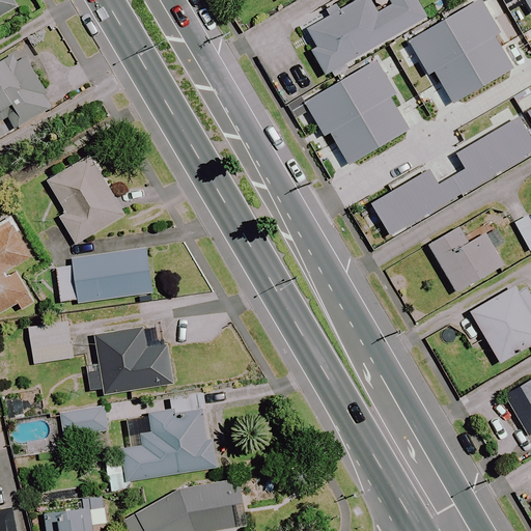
[(22,0),(0,0),(0,26),(28,10),(22,0)]
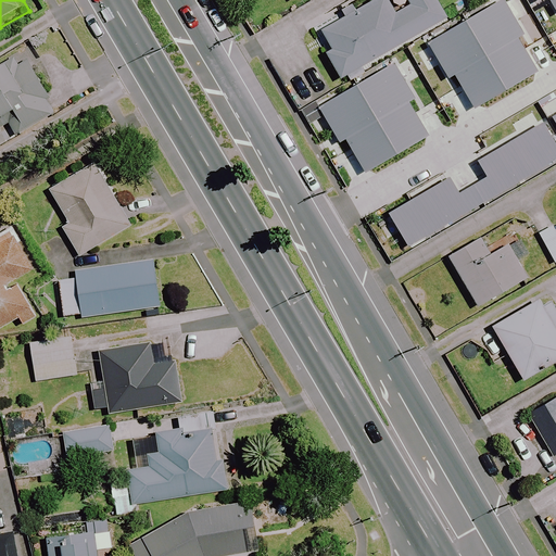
[(446,20),(436,0),(380,0),(316,37),(341,80),(446,20)]
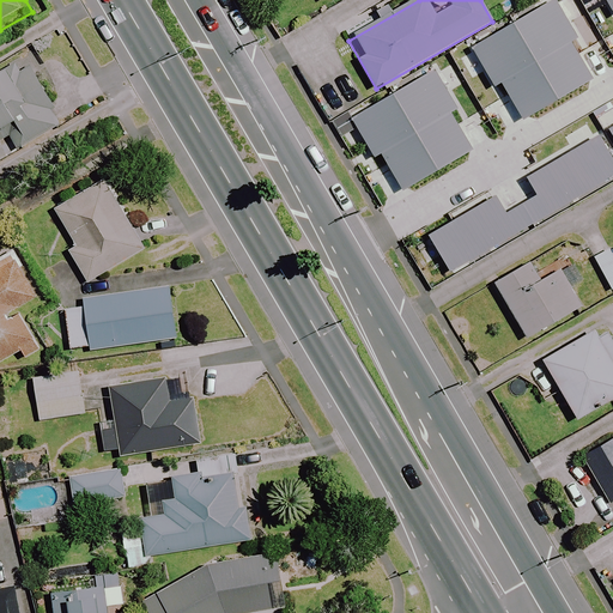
[(594,83),(571,42),(552,53),(557,60),(516,83),(534,116),(594,83)]
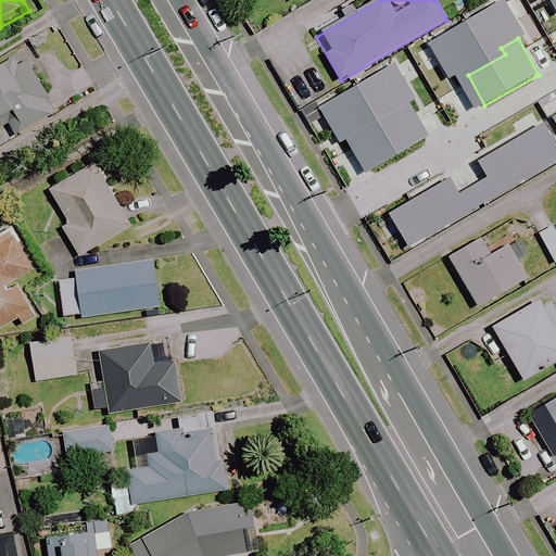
[(25,127),(53,110),(48,100),(58,95),(41,66),(35,70),(25,53),(0,68),(0,112),(12,105),(25,127)]
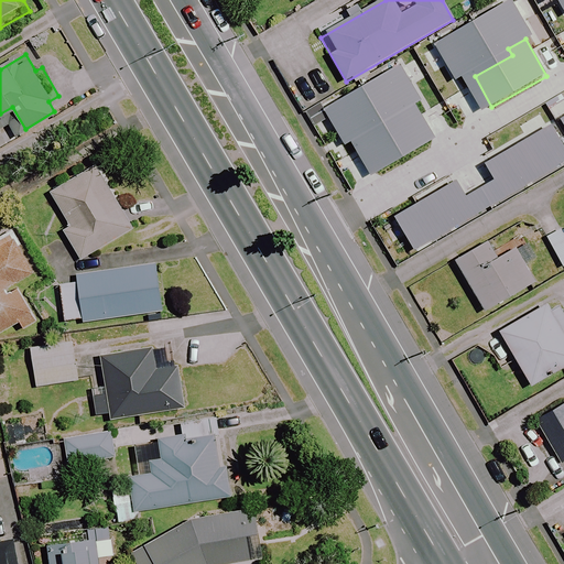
[(393,122),(387,127),(402,152),(463,116),(432,65),(378,98),(393,122)]
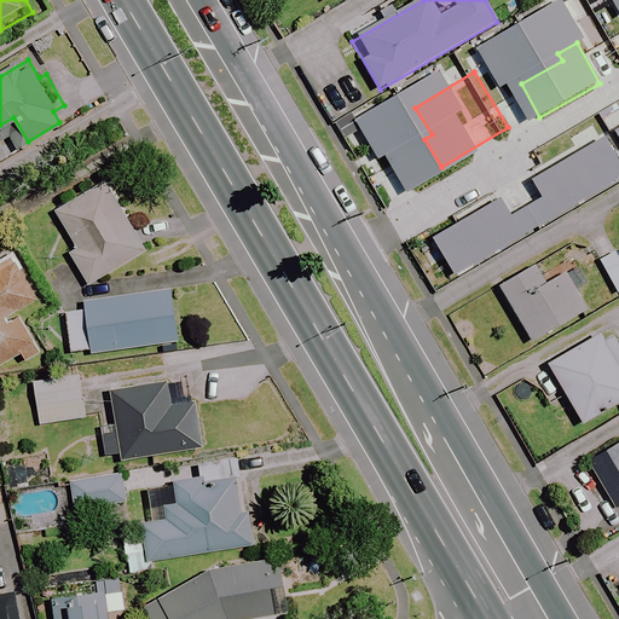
[(606,184),(584,146),(510,189),(493,160),(443,189),(468,231),(452,239),(467,265),(606,184)]
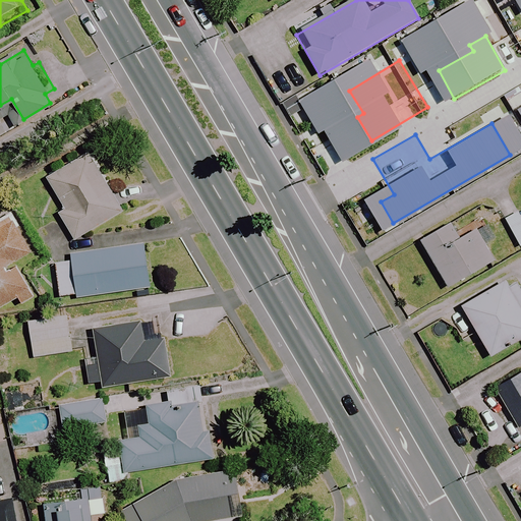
[(124,213),(90,155),(48,179),(65,210),(59,214),(75,241),(124,213)]
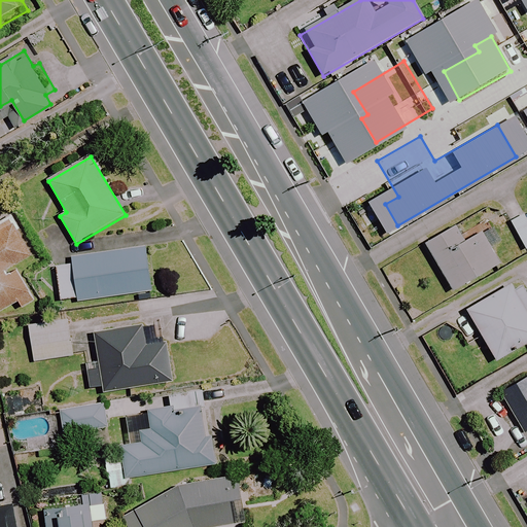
[(526,250),(526,218),(525,214),(511,221),(526,251),(526,250)]
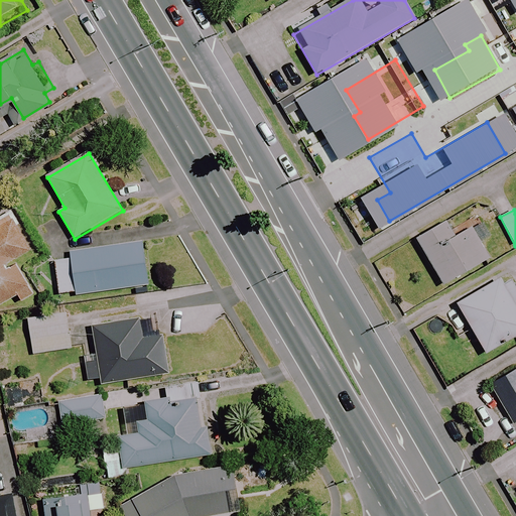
[(0,305),(18,296),(20,302),(35,294),(32,289),(16,259),(31,251),(10,213),(0,218),(0,305)]
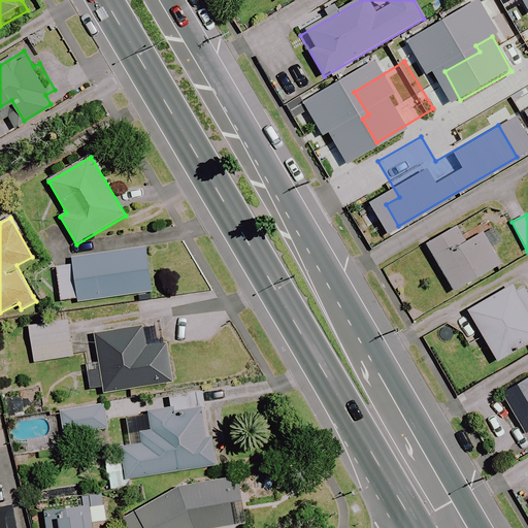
[(465,244),(456,228),(427,245),(453,292),(501,265),(484,234),(465,244)]
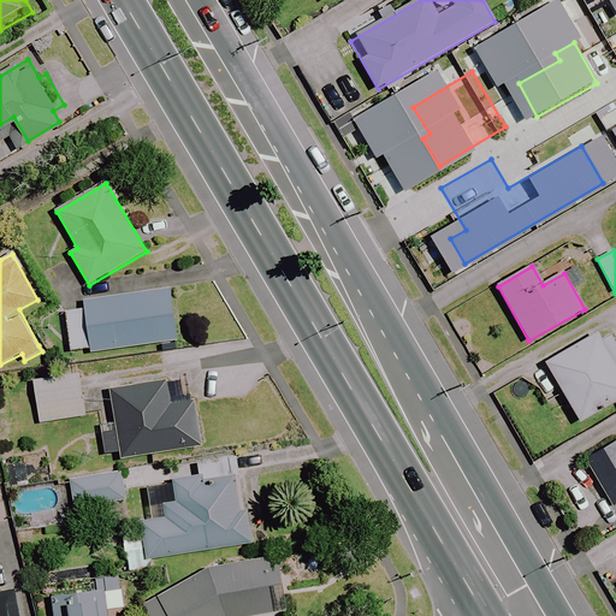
[(181,341),(172,289),(64,304),(72,357),(181,341)]
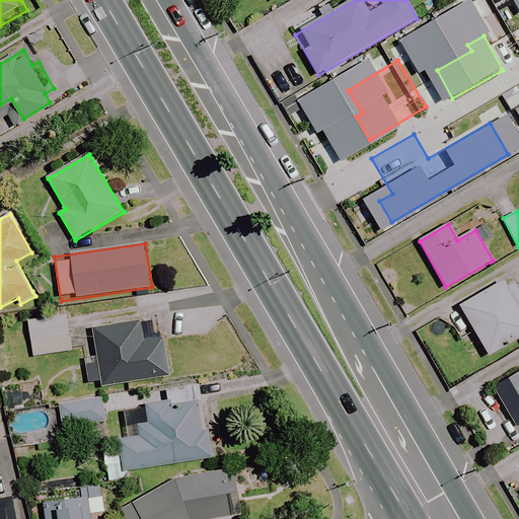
[(518,303),(518,292),(512,279),(461,308),(489,356),(518,339),(518,308),(517,305),(518,303)]
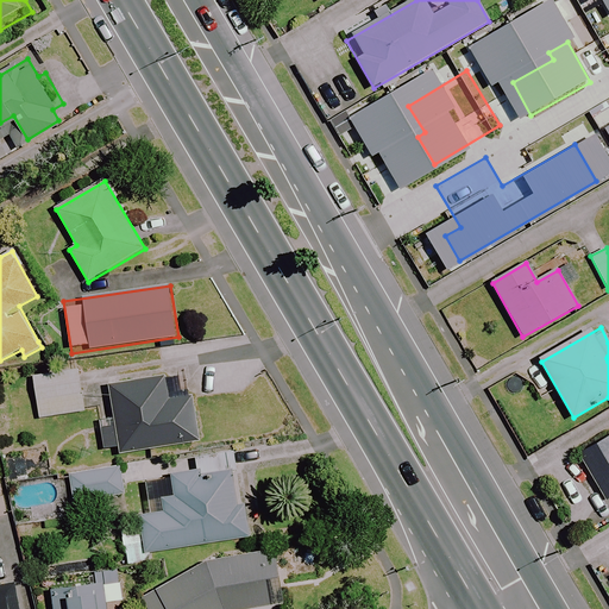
[(39,419),(83,413),(80,385),(79,370),(33,376),(39,419)]
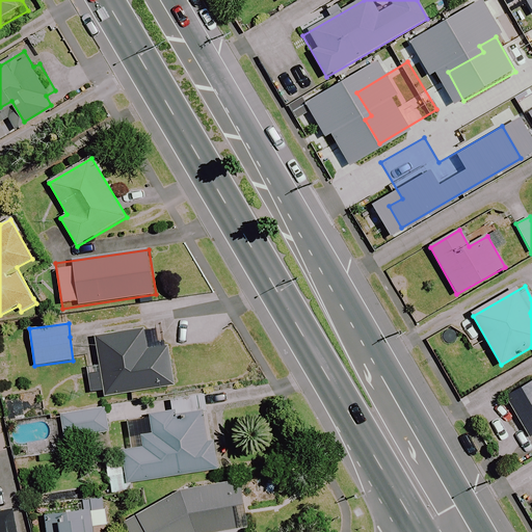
[(88,374),(90,394),(103,393),(104,396),(175,387),(168,346),(145,349),(143,326),(96,333),(99,356),(101,373),(88,374)]
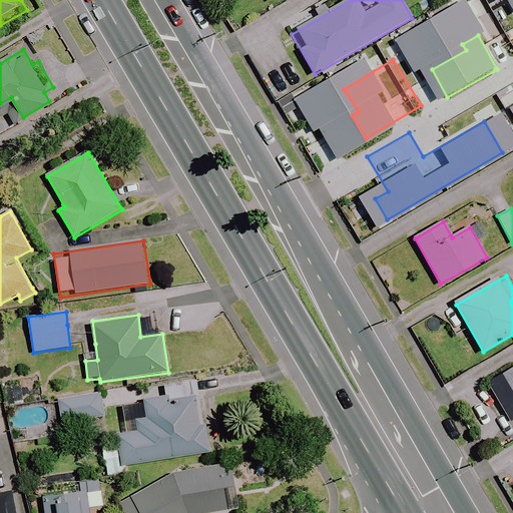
[(512,420),(512,369),(488,385),(510,422),(512,420)]
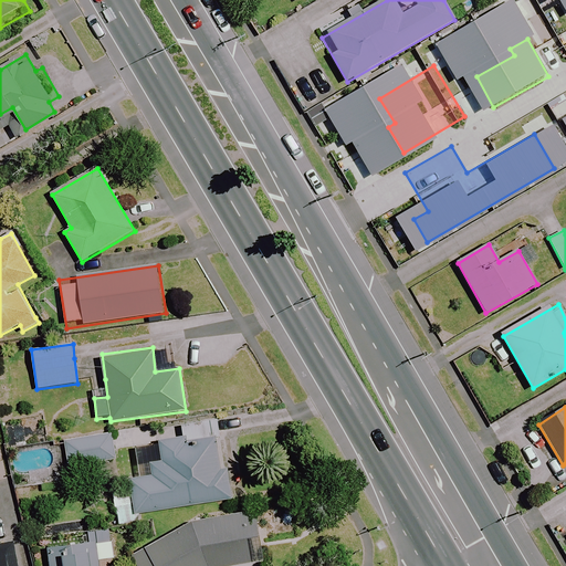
[(115,461),(112,433),(64,439),(67,468),(115,461)]
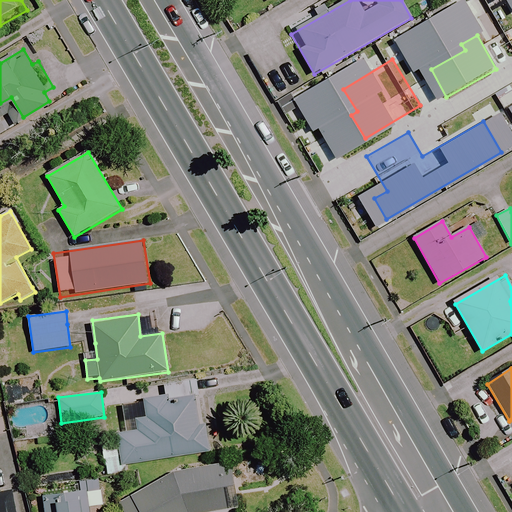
[(198,425),(193,397),(146,405),(148,418),(126,422),(127,433),(120,434),(125,465),(209,451),(204,424),(198,425)]
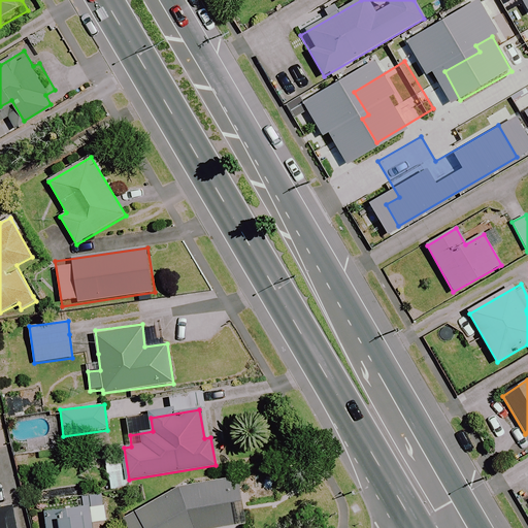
[(254,486),(192,487),(147,514),(155,527),(216,527),(255,527),(254,486)]
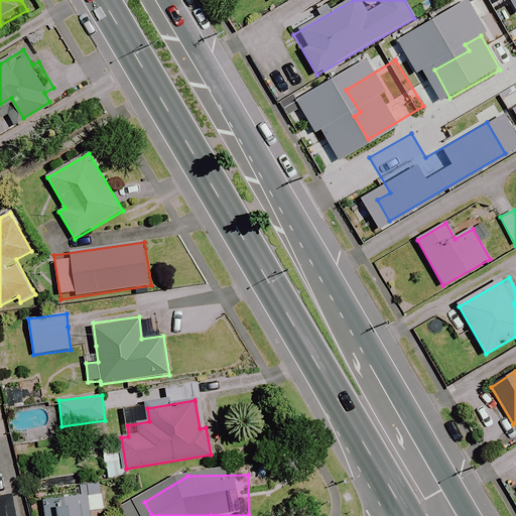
[(91,515),(91,511),(105,509),(103,494),(89,496),(43,502),(45,515),(91,515)]
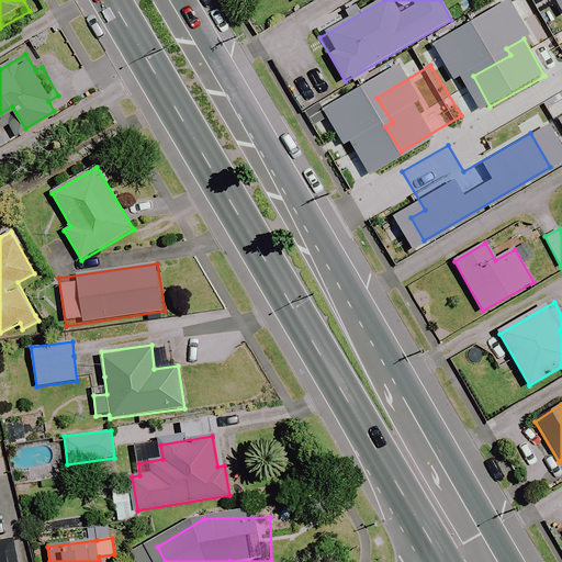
[(0,540),(0,561),(14,561),(11,539),(0,540)]
